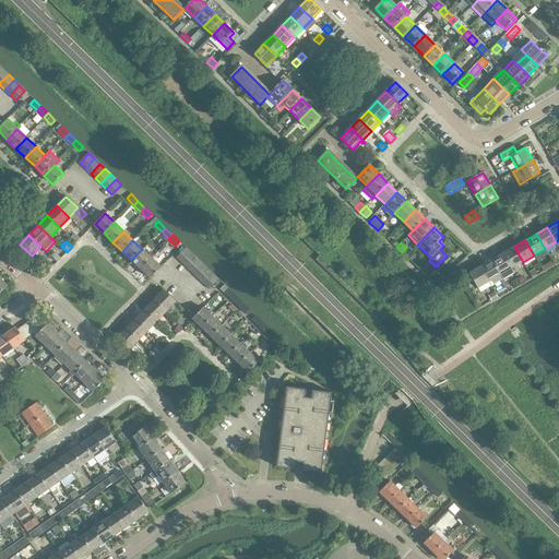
[(523,262),(514,247),(503,253),(511,269),(523,262)]
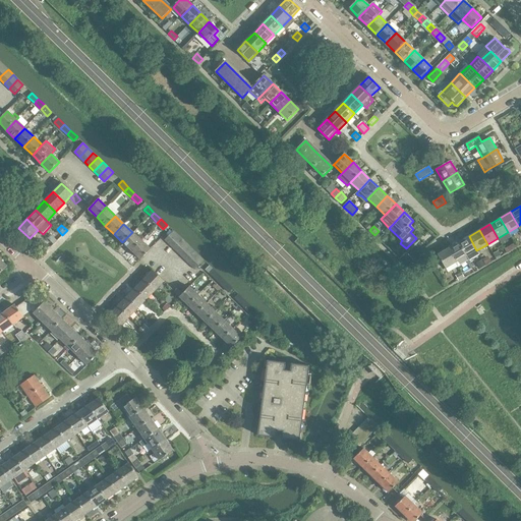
[(169,245),(178,236),(173,231),(164,240),(169,245)]
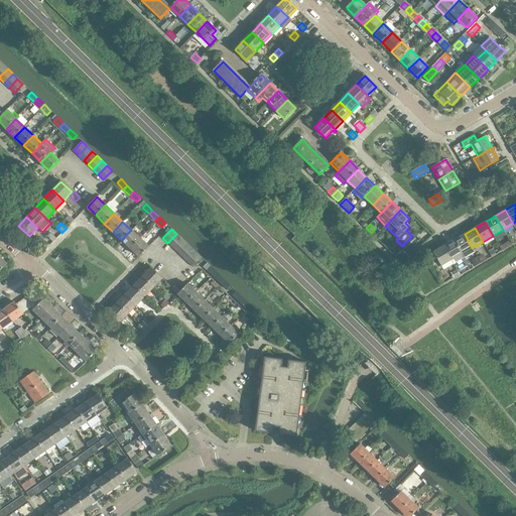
[(130,248),(140,238),(131,230),(121,240),(130,248)]
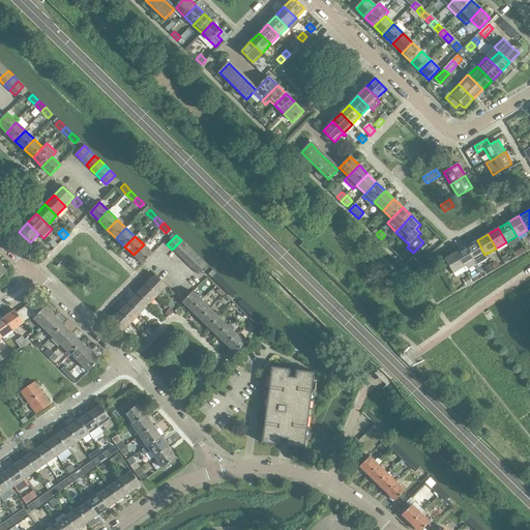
[(52,239),(49,243),(55,248),(58,245),(52,239)]
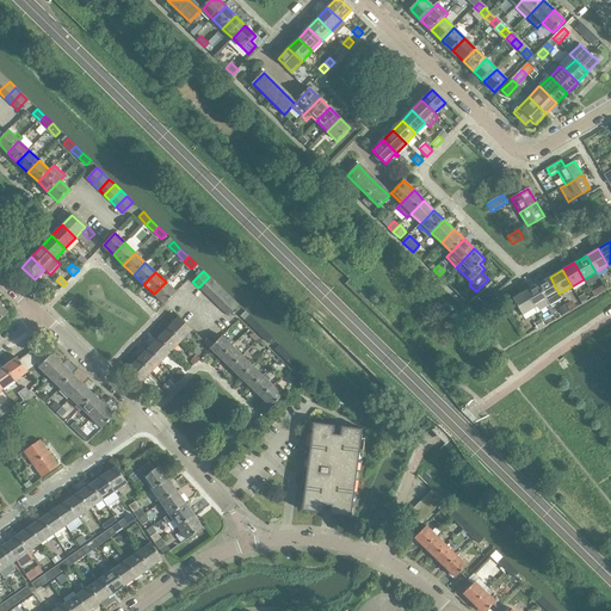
[(204,294),(215,283),(209,277),(198,288),(204,294)]
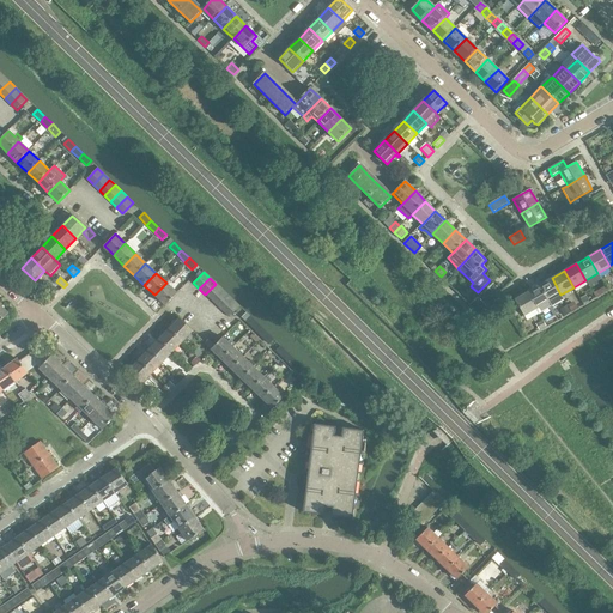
[(560,295),(552,278),(539,285),(548,302),(552,307),(564,299),(560,295)]
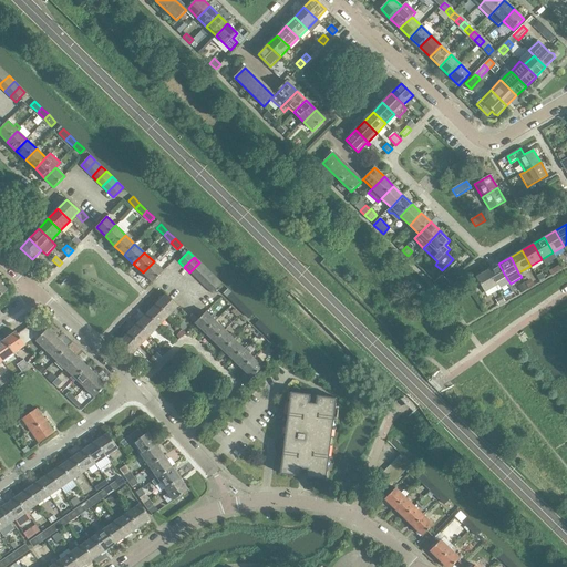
[(153,282),(163,271),(154,261),(143,272),(153,282)]
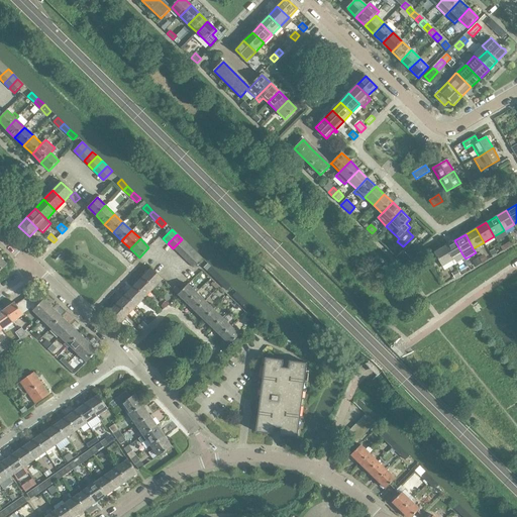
[(178,252),(187,243),(182,239),(173,248),(178,252)]
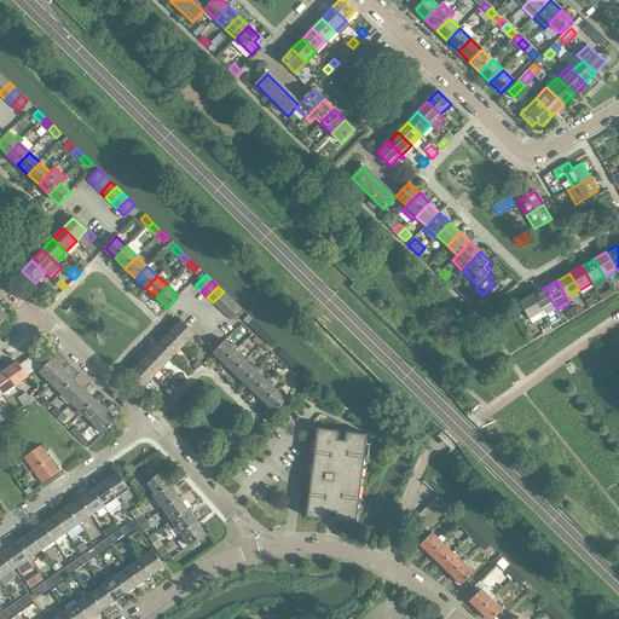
[(554,305),(544,288),(532,295),(542,312),(554,305)]
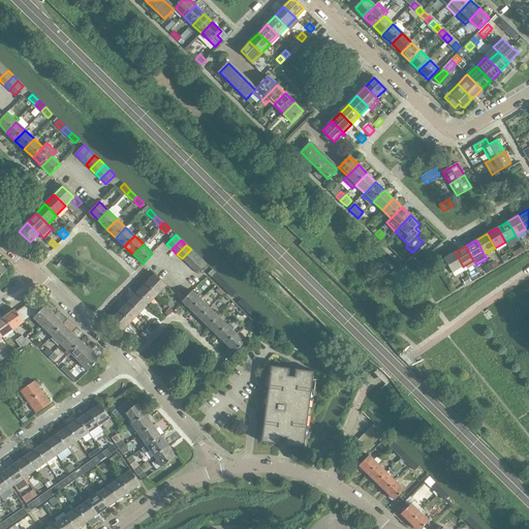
[(187,263),(196,254),(191,249),(182,258),(187,263)]
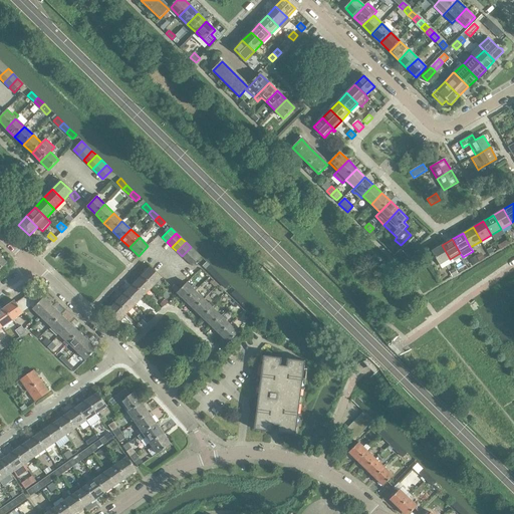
[(450,259),(442,245),(432,252),(440,265),(450,259)]
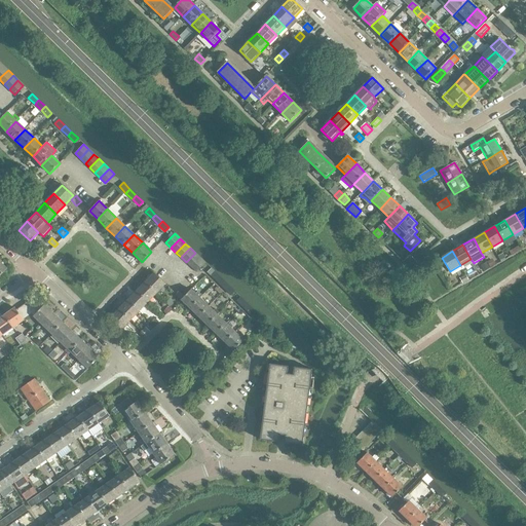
[(191,267),(200,258),(195,253),(186,262),(191,267)]
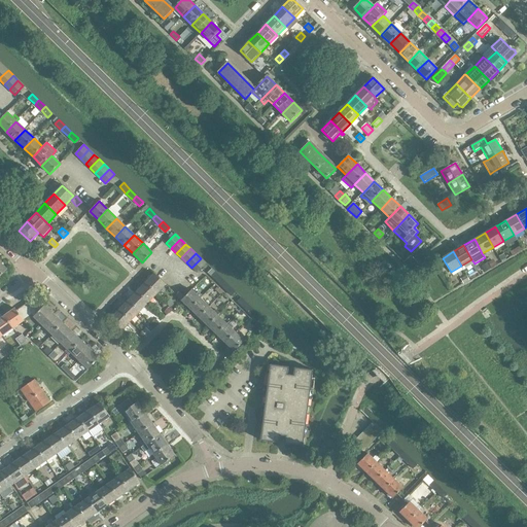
[(409,257),(405,262),(411,269),(416,264),(409,257)]
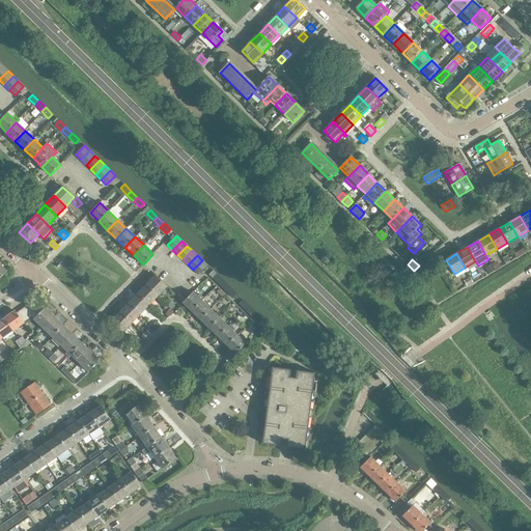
[(198,275),(207,266),(202,260),(193,270),(198,275)]
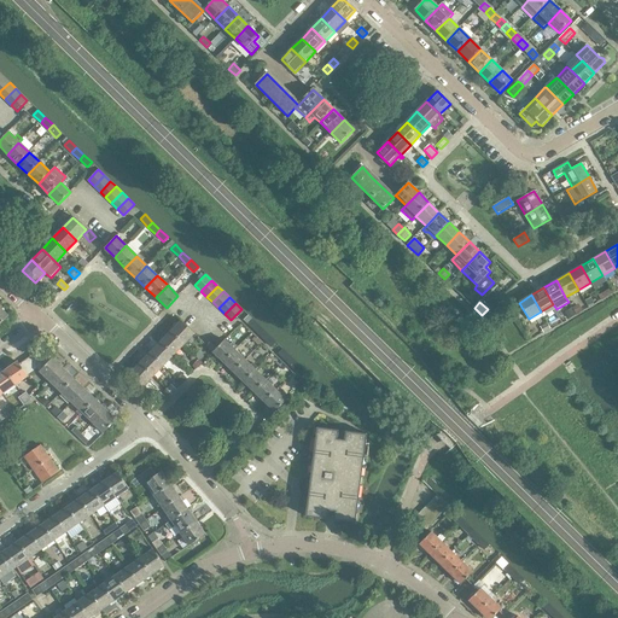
[(578,304),(572,308),(576,315),(582,312),(578,304)]
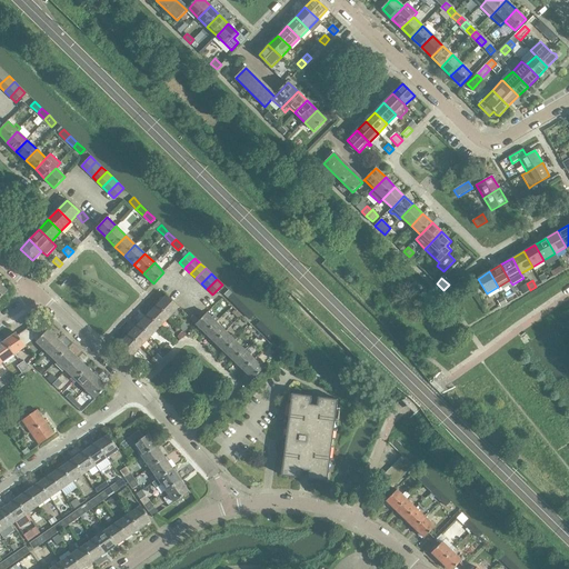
[(239,300),(229,290),(225,295),(235,305),(239,300)]
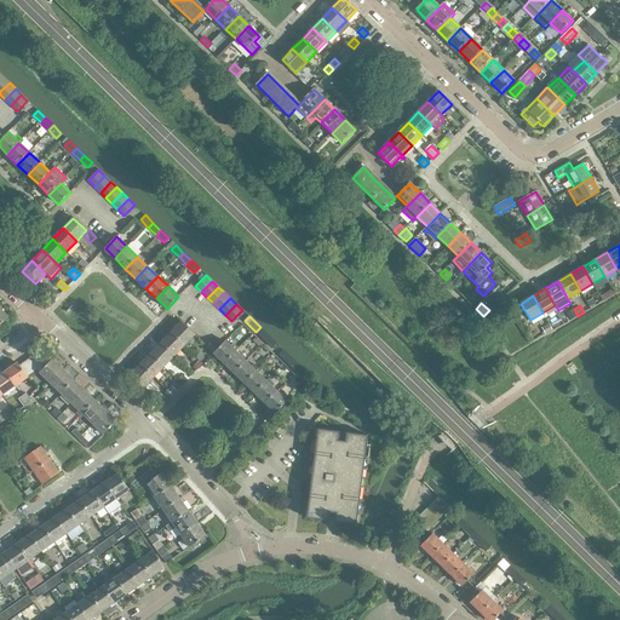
[(195,336),(182,322),(171,333),(184,346),(195,336)]
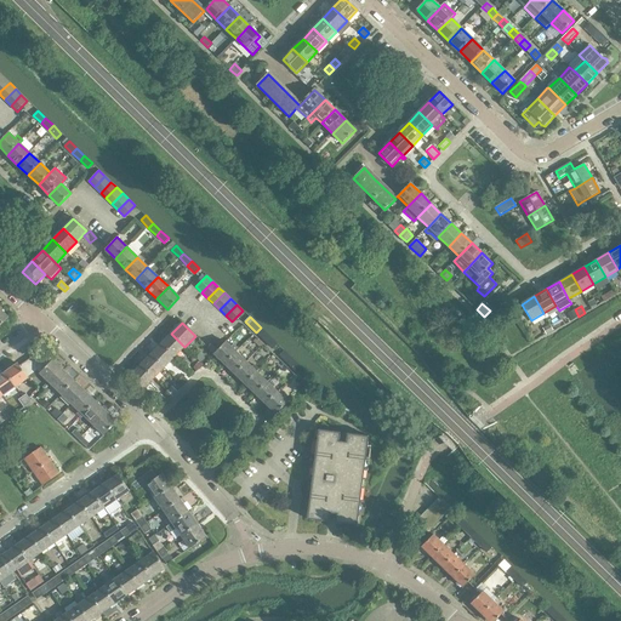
[(268,335),(261,328),(256,332),(265,340),(268,335)]
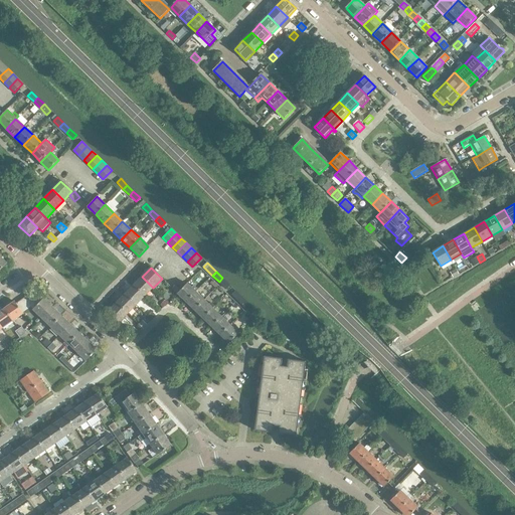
[(153,288),(142,277),(133,286),(145,296),(153,288)]
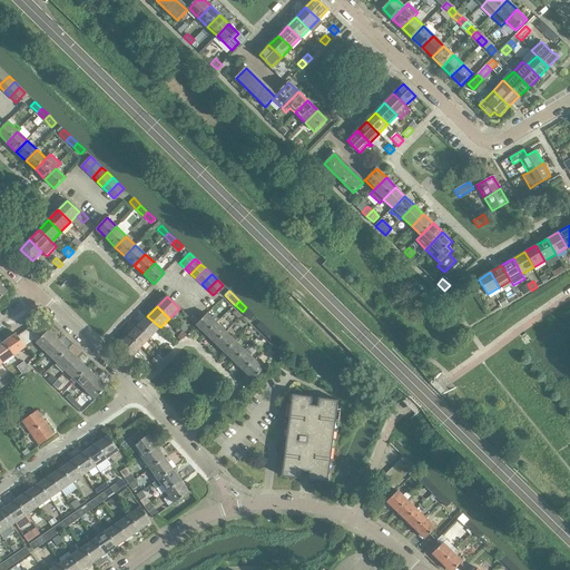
[(254,315),(246,307),(243,312),(249,320),(254,315)]
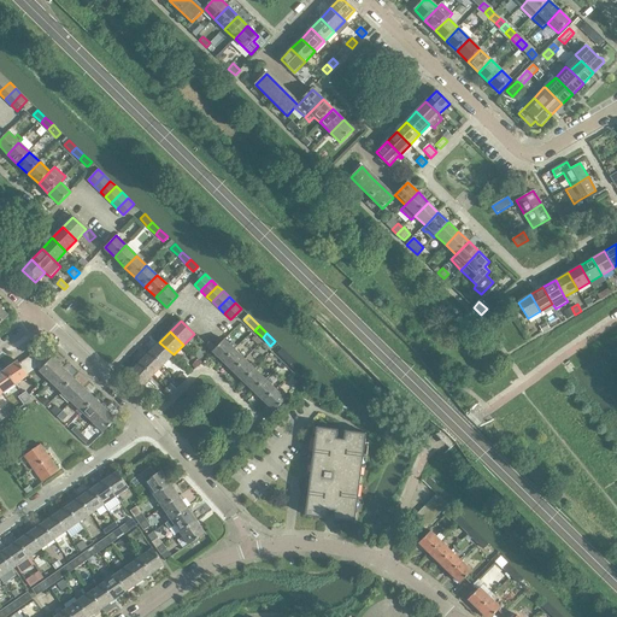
[(222,362),(234,350),(236,347),(231,342),(229,346),(224,340),(212,352),(217,357),(222,362)]
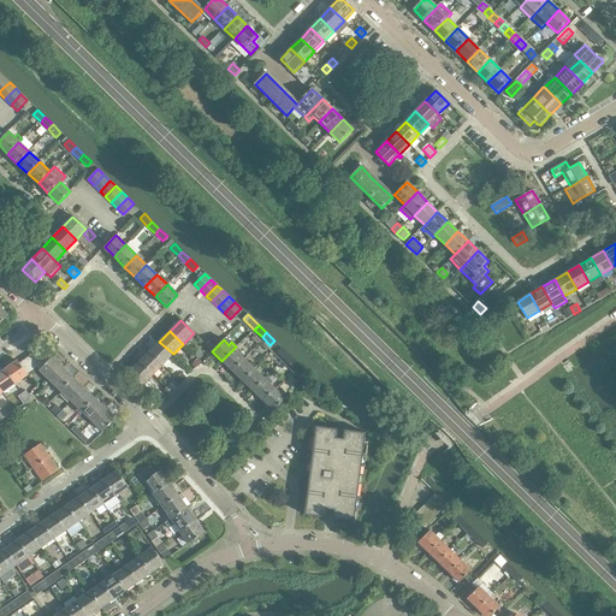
[(173,354),(159,342),(149,353),(163,365),(173,354)]
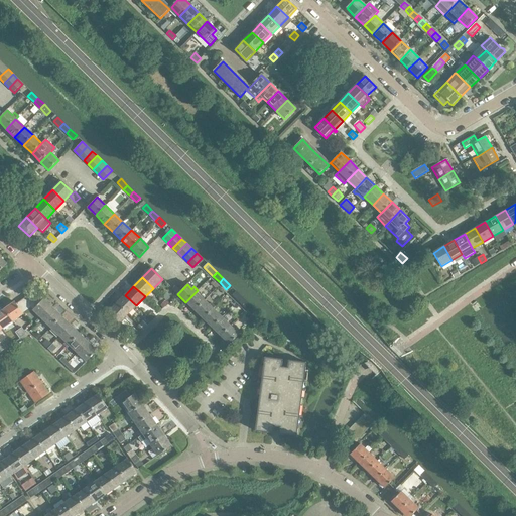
[(243,297),(236,291),(233,295),(239,301),(243,297)]
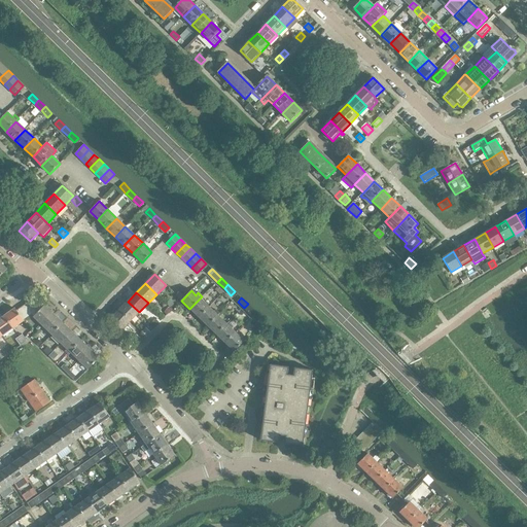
[(199,317),(208,307),(200,299),(189,309),(199,317)]
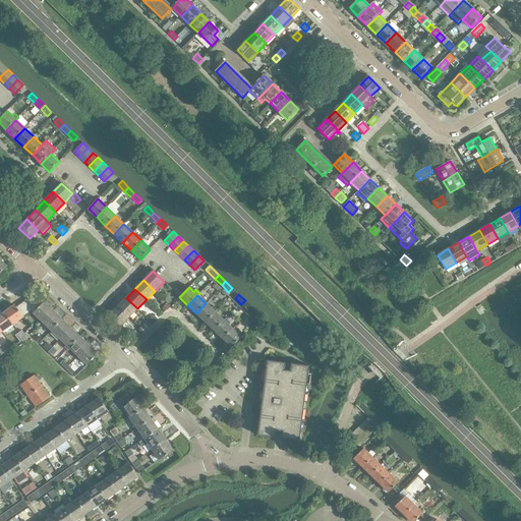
[(168,296),(164,300),(168,304),(172,300),(168,296)]
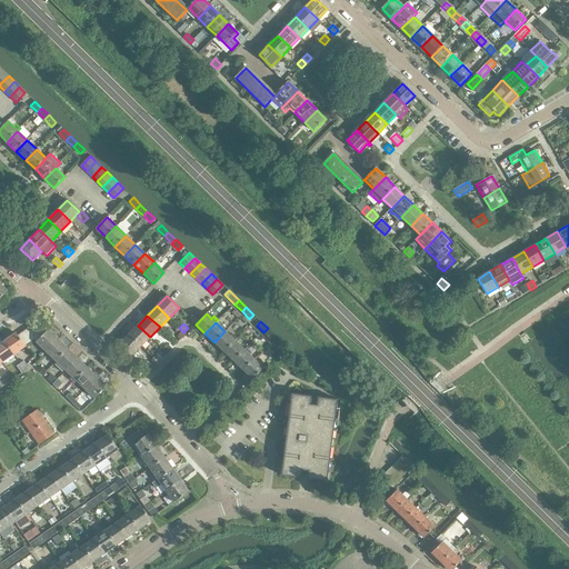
[(35,325),(29,328),(38,340),(45,333),(35,325)]
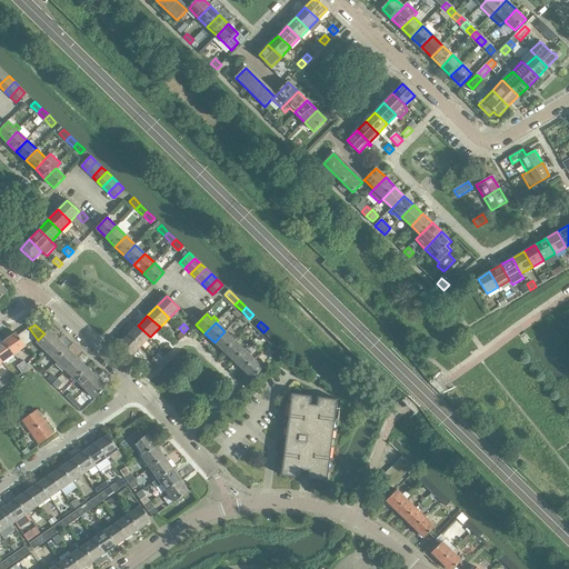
[(150,337),(138,326),(128,335),(140,347),(150,337)]
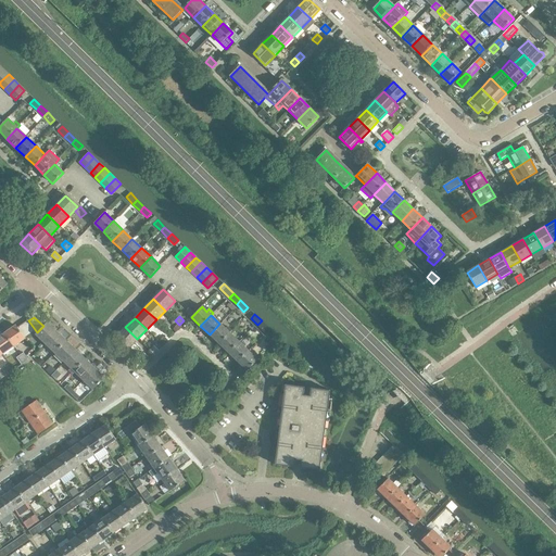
[(37,332),(28,320),(23,325),(30,335),(34,332),(35,335),(37,332)]
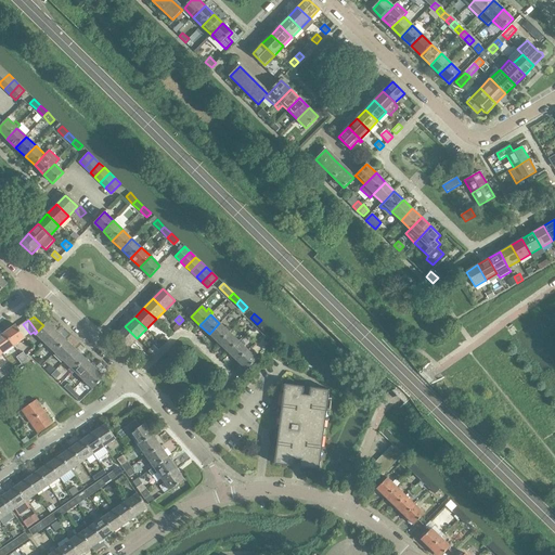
[(268,326),(261,320),(257,324),(263,331),(268,326)]
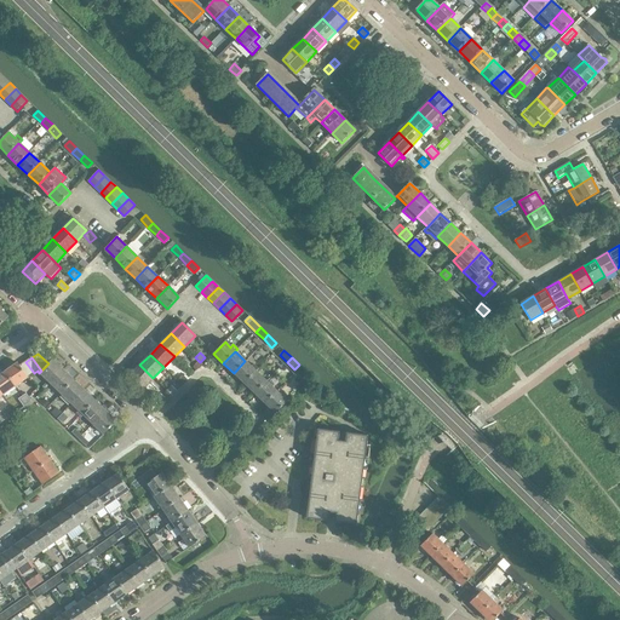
[(52,360),(49,363),(41,371),(39,373),(40,373),(49,382),(50,383),(63,369),(52,360)]
